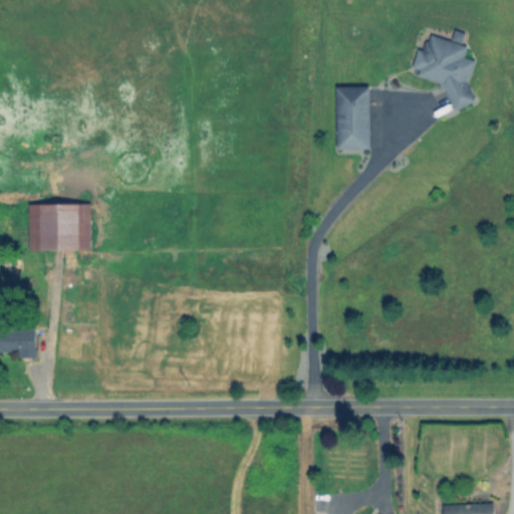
[(454,109),(474,99),(464,79),(470,76),(475,59),(463,55),(466,45),(461,43),(464,31),(454,28),(450,39),(428,33),(424,46),(416,50),(411,66),(418,68),(416,75),(441,82),(454,109)]
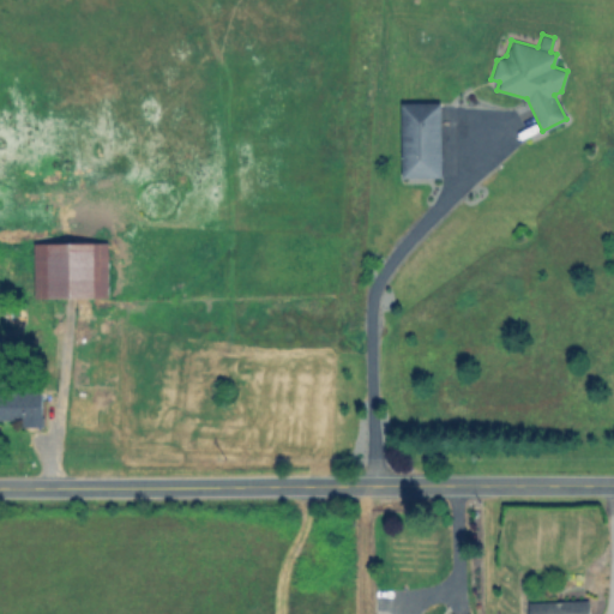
[(440,102),(401,102),(401,178),(441,176),(440,102)]
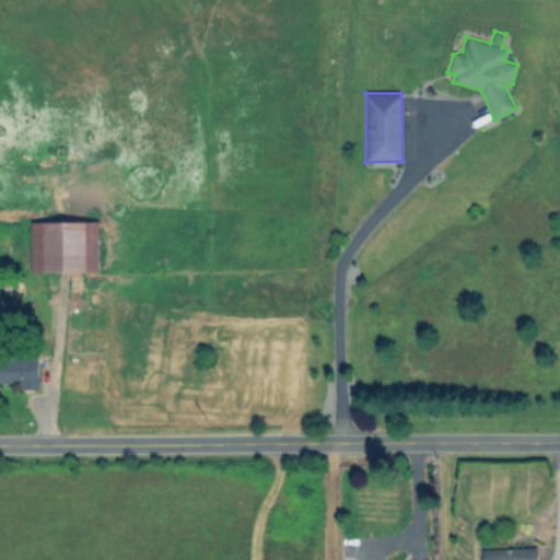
[(98,221),(31,220),(30,271),(97,271),(98,221)]
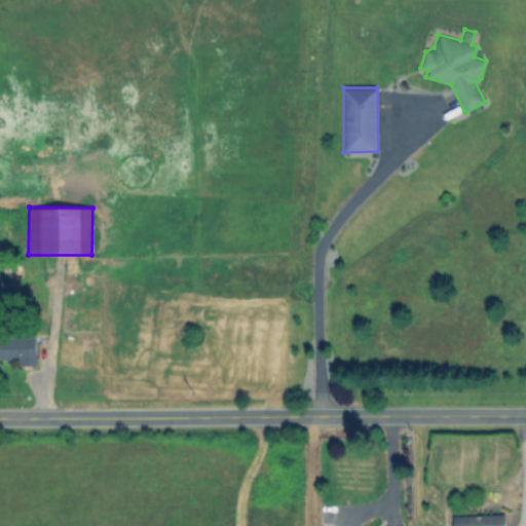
[(0,334),(0,359),(16,360),(16,365),(35,365),(35,335),(0,334)]
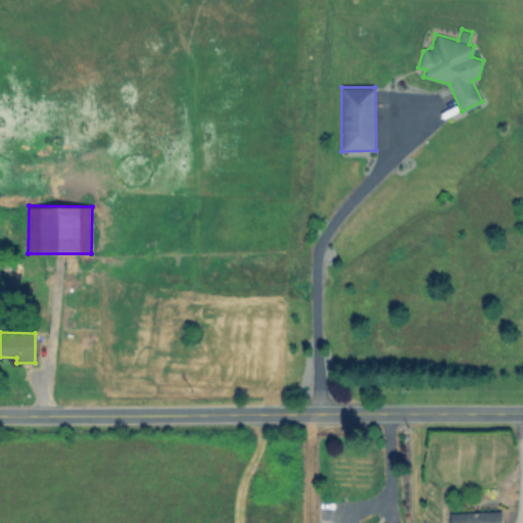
[(501,522),(502,511),(448,512),(448,522),(501,522)]
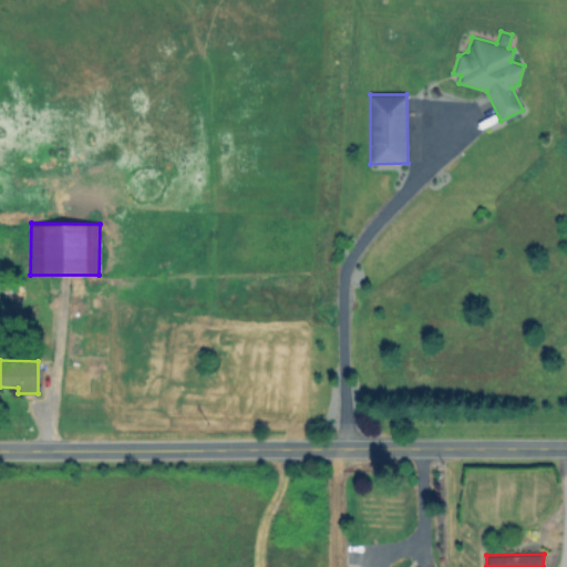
All buildings are outlined.
